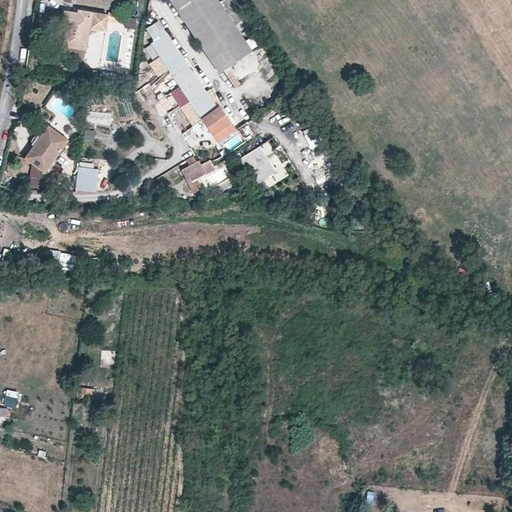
[(190,0),(170,0),(177,9),(190,0)]
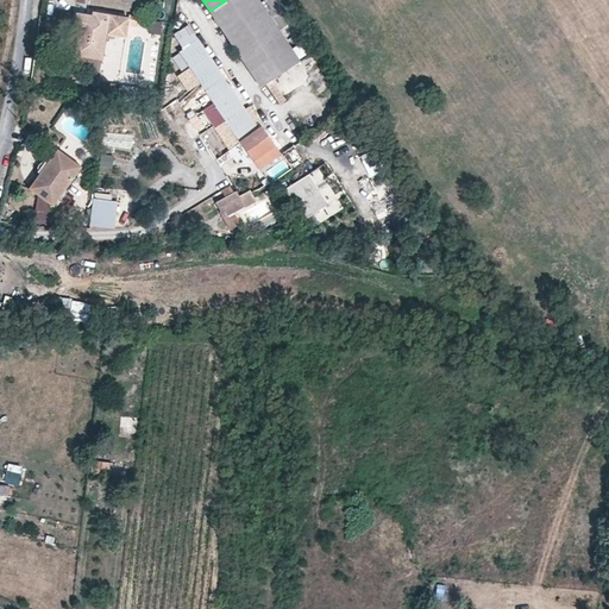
[(231,41),(269,14),(263,6),(258,0),(226,0),(211,11),(231,41)]
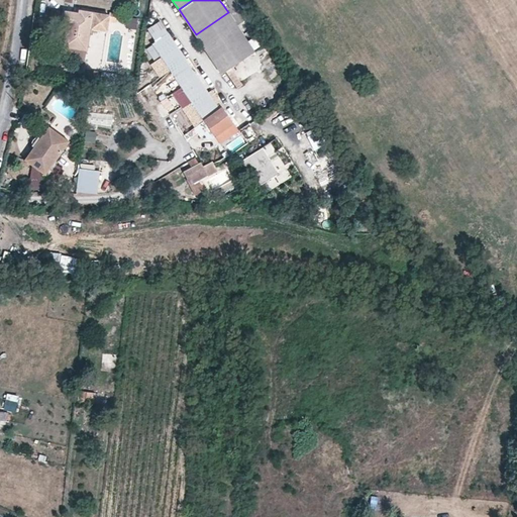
[(69,25),(65,46),(87,50),(91,28),(107,31),(109,22),(116,23),(117,17),(80,10),(79,14),(66,11),(64,24),(69,25)]
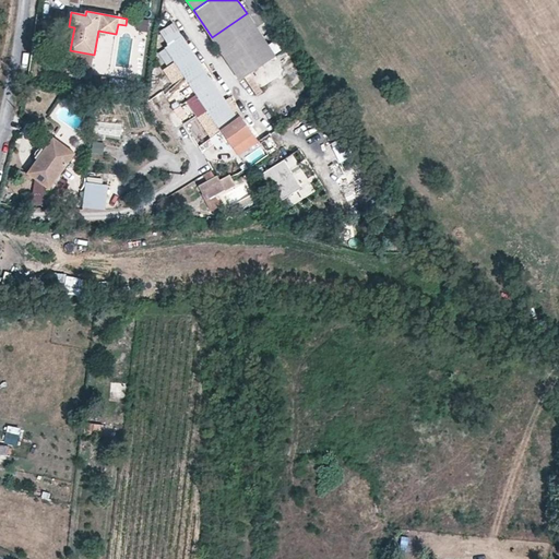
[(237,39),(257,27),(247,13),(212,37),(216,44),(221,50),(237,39)]
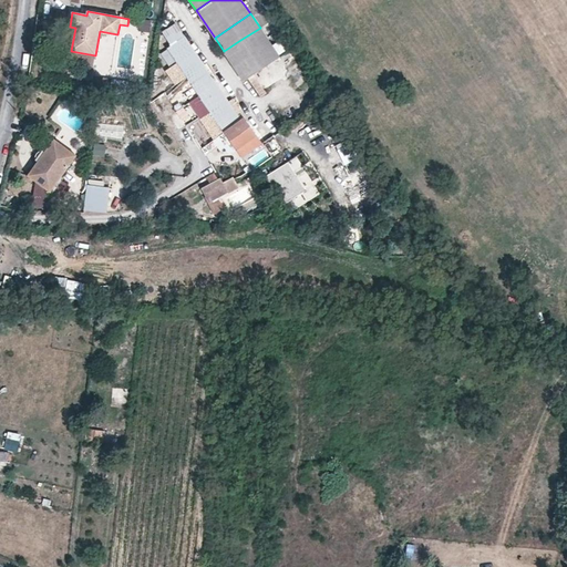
[(138,20),(140,30),(151,30),(150,19),(138,20)]
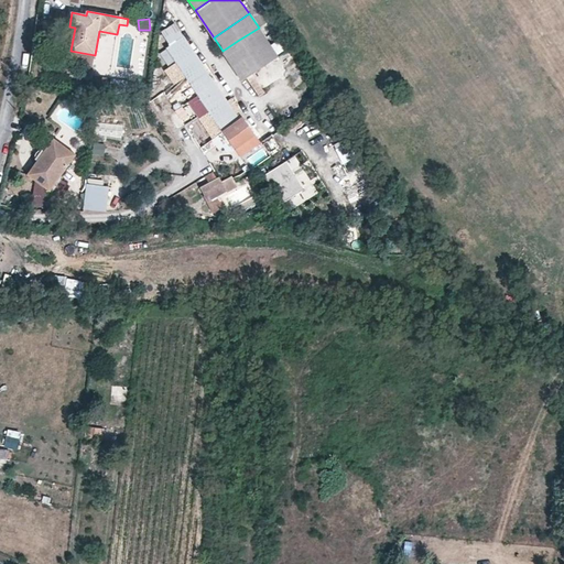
[(173,57),(190,46),(174,24),(163,33),(171,45),(166,49),(173,57)]
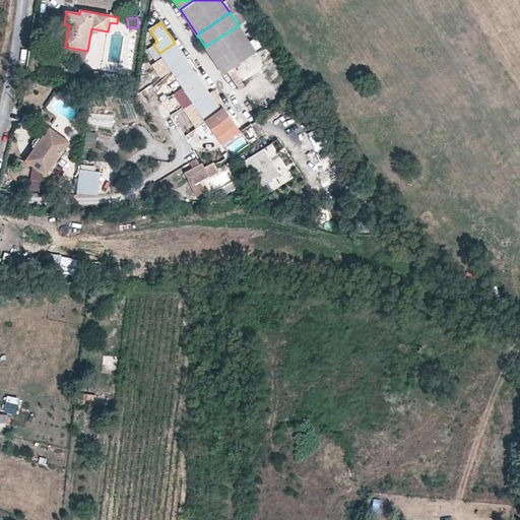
[(60,46),(65,47),(69,25),(64,24),(60,46)]
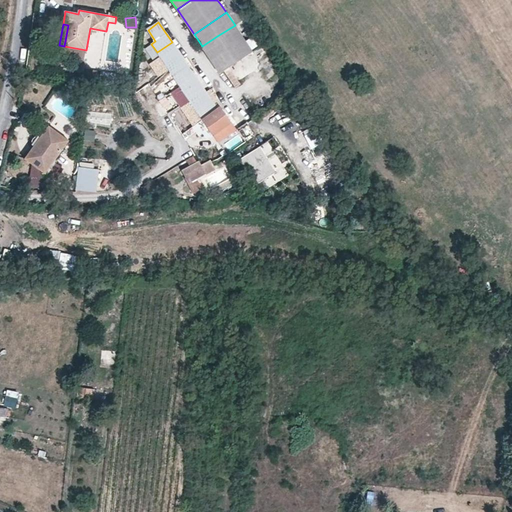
[(217,36),(235,62),(252,51),(235,25),(217,36)]
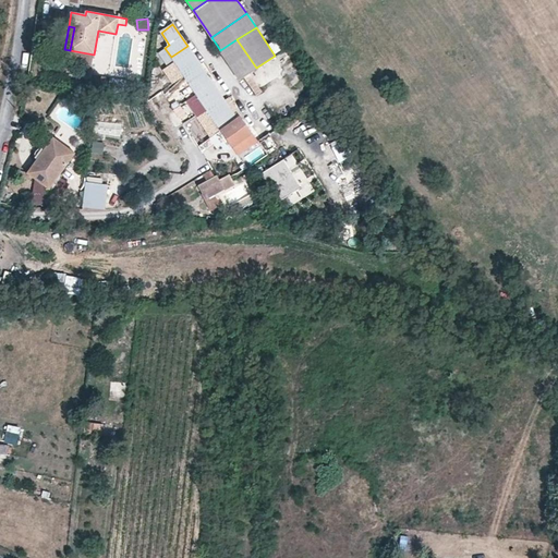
[(267,43),(274,52),(281,47),(275,37),(267,43)]
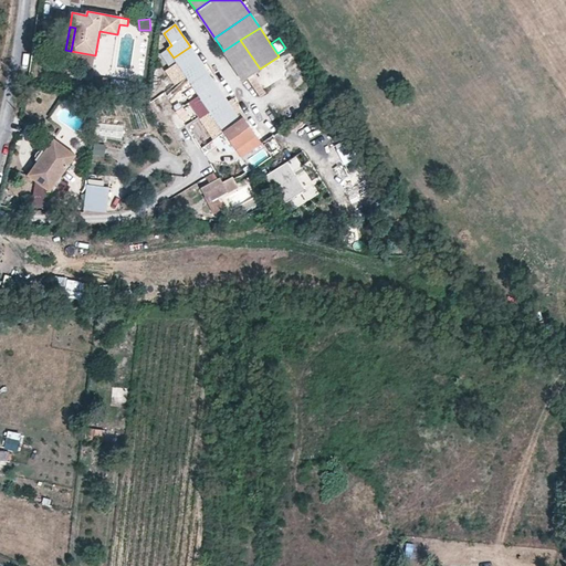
[(242,81),(260,69),(240,40),(223,51),(242,81)]
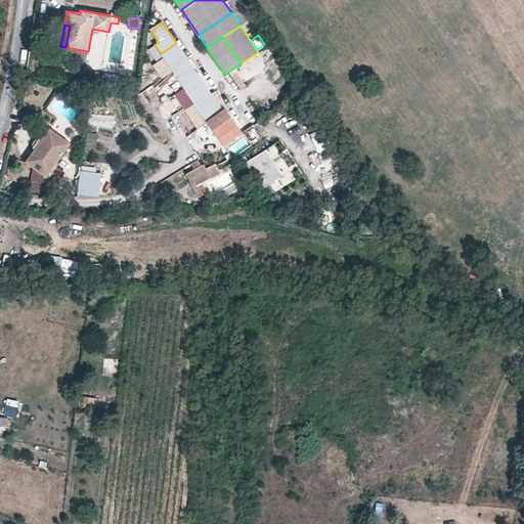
[(173,72),(188,60),(176,43),(161,53),(164,58),(173,72)]
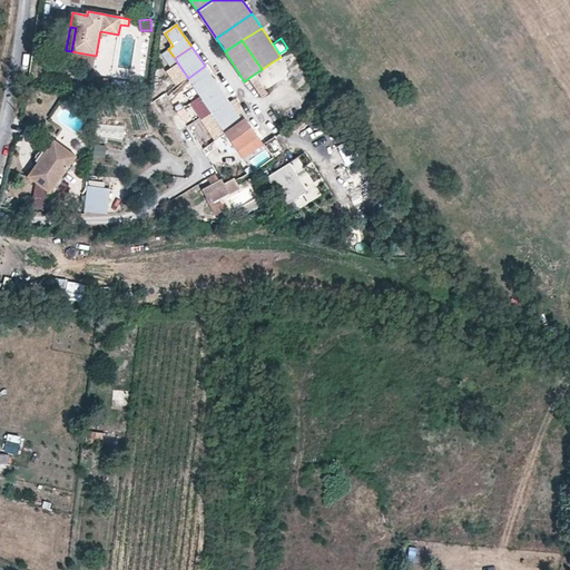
[(188,78),(200,96),(217,84),(205,66),(188,78)]
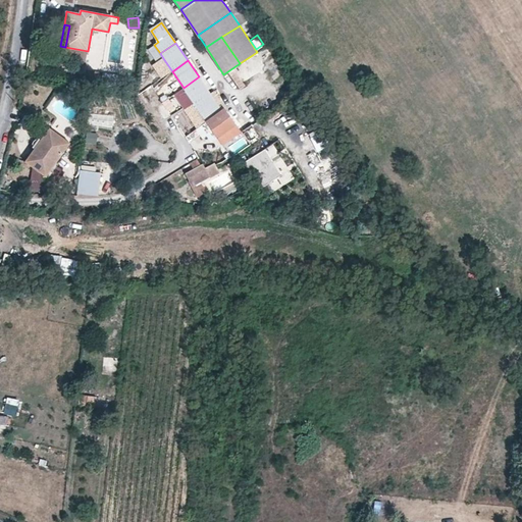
[(184,88),(195,104),(210,94),(199,76),(184,88)]
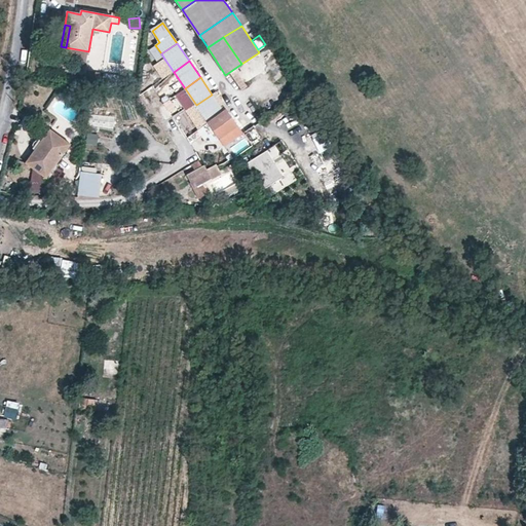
[(196,105),(209,122),(227,110),(221,101),(218,103),(212,95),(196,105)]
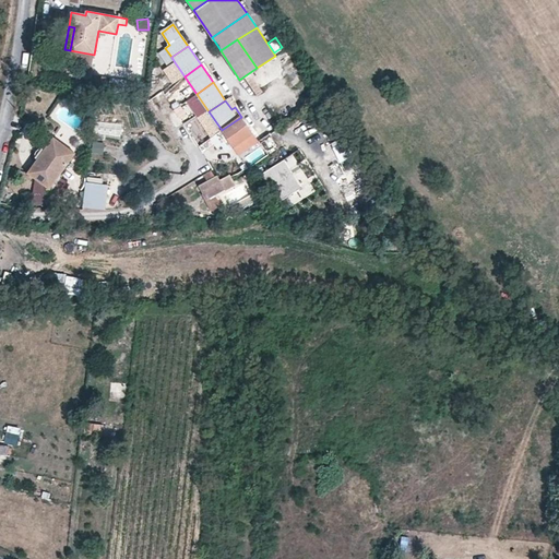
[(239,156),(259,142),(259,141),(241,117),(222,130),(239,156)]
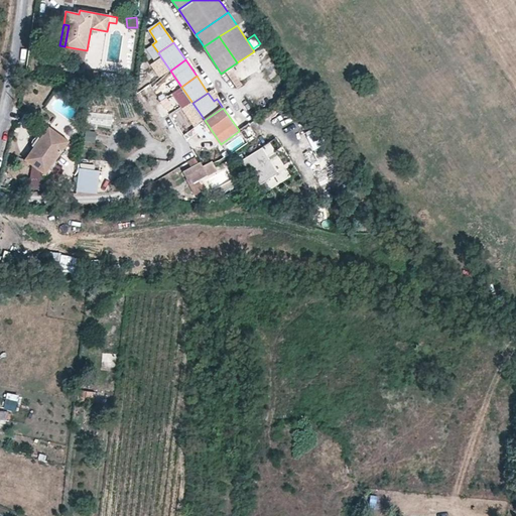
[(111,128),(113,114),(87,111),(85,125),(111,128)]
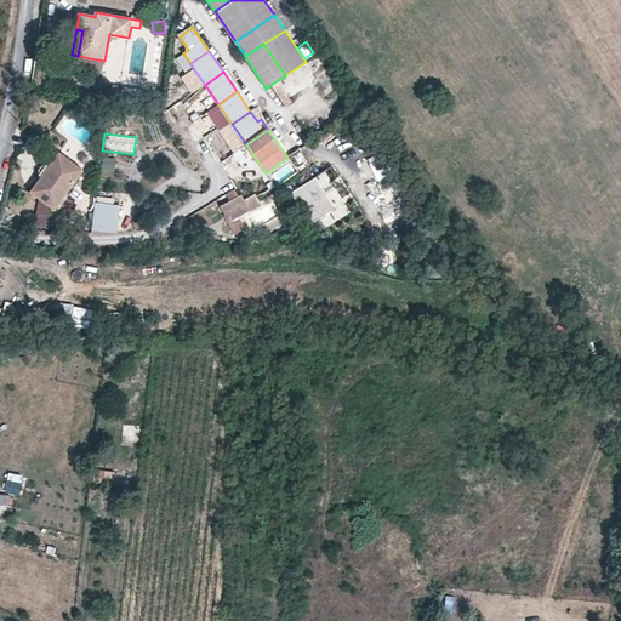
[(60,153),(30,193),(40,199),(55,210),(66,195),(84,170),(60,153)]
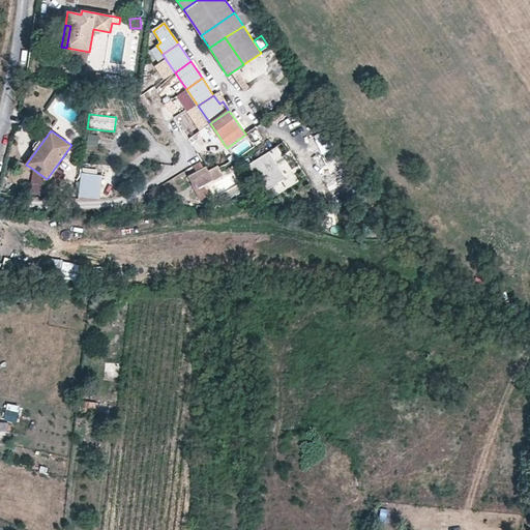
[(86,146),(97,147),(97,135),(86,134),(86,146)]
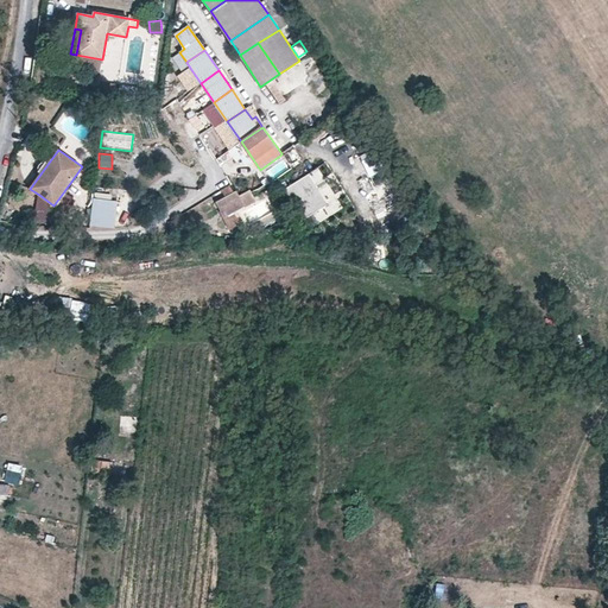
[(309,172),(283,189),(302,220),(328,203),(309,172)]
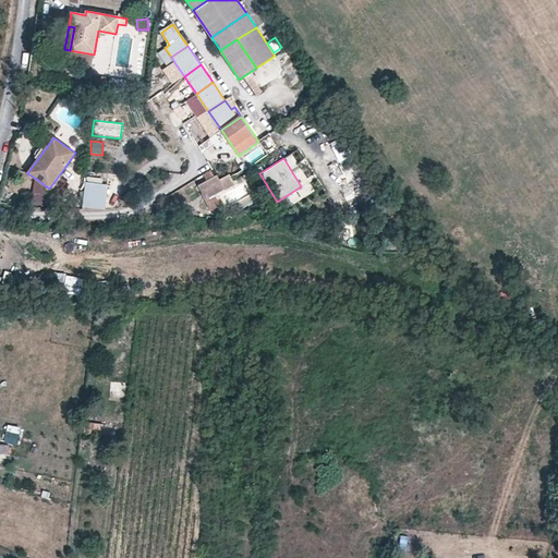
[(71,183),(59,176),(49,189),(61,197),(71,183)]
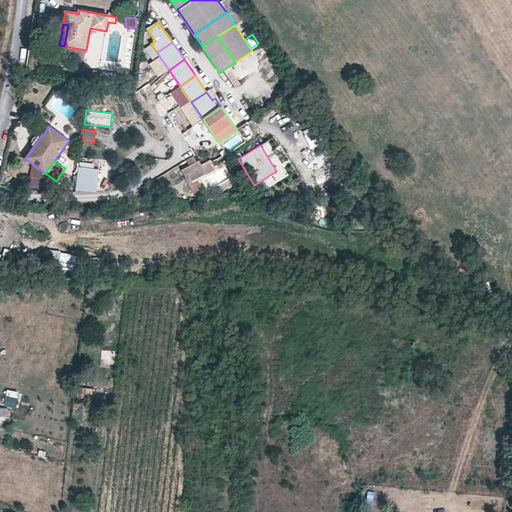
[(205,172),(201,165),(199,161),(182,170),(189,182),(205,172)]
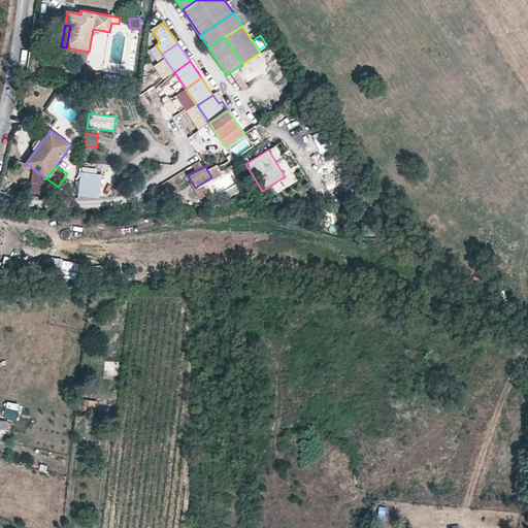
[(46,178),(34,169),(32,192),(45,194),(46,178)]
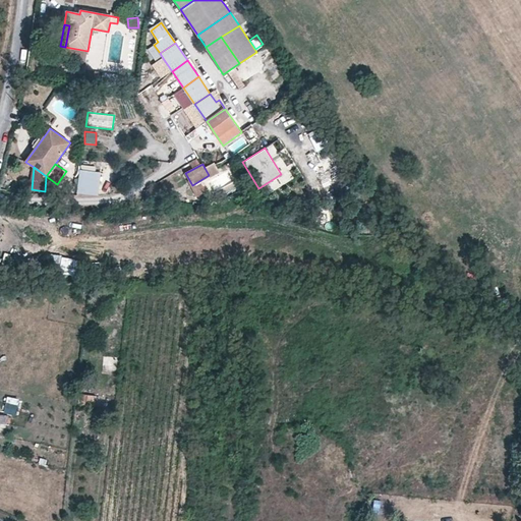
[(77,194),(98,193),(101,171),(80,168),(77,194)]
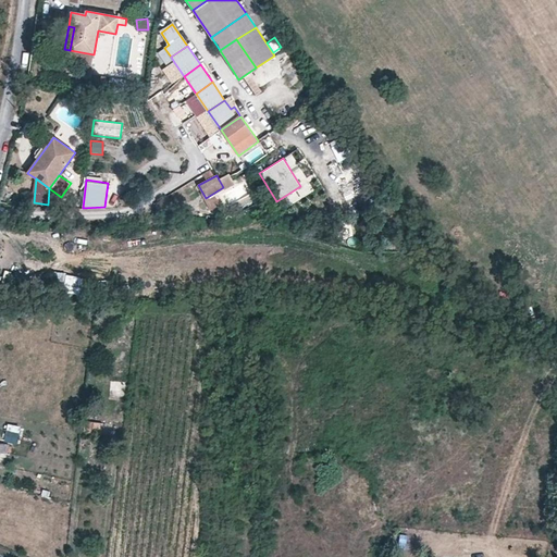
[(214,195),(207,200),(212,209),(220,205),(214,195)]
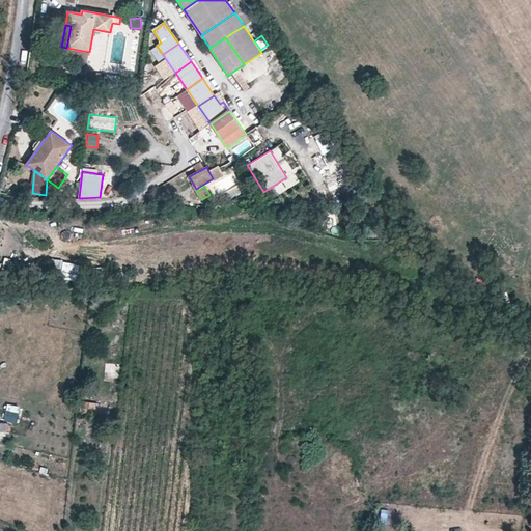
[(76,279),(78,262),(50,259),(48,276),(76,279)]
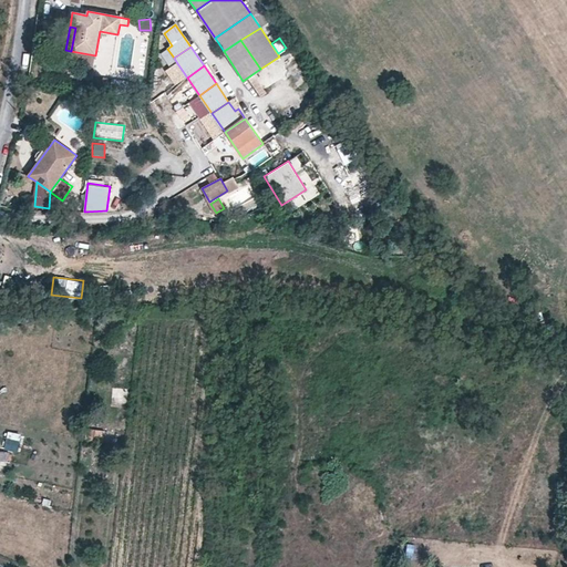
[(17,451),(20,433),(7,430),(3,449),(17,451)]
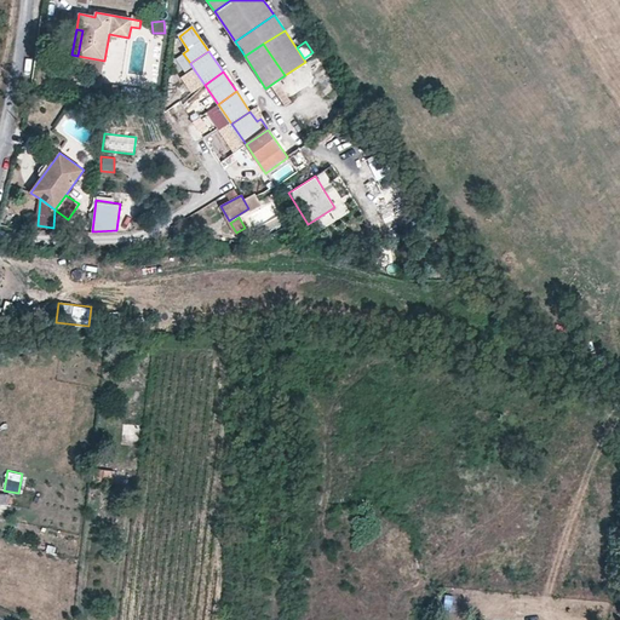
[(0,491),(0,509),(7,511),(11,494),(0,491)]
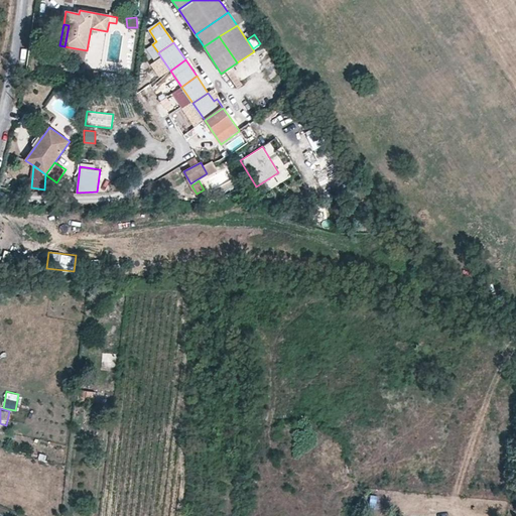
[(370,494),(368,508),(376,509),(379,495),(370,494)]
